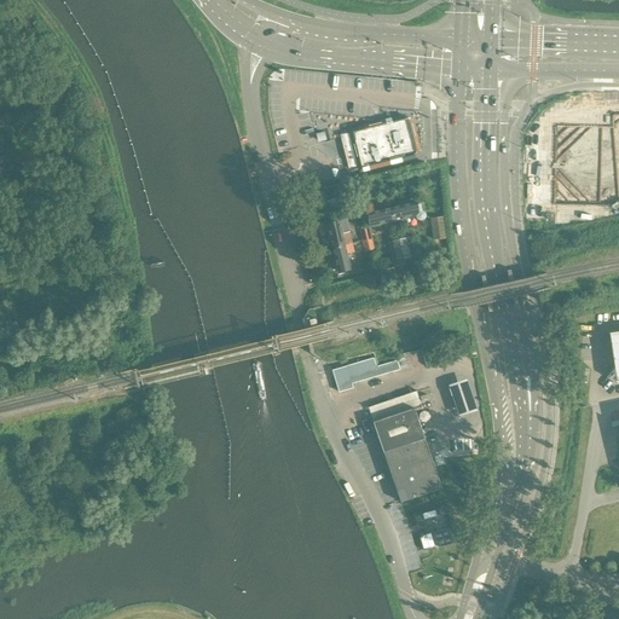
[(408,119),(340,136),(348,168),(360,166),(362,168),(363,171),(368,168),(368,166),(389,161),(391,163),(400,161),(400,158),(416,154),(408,119)]
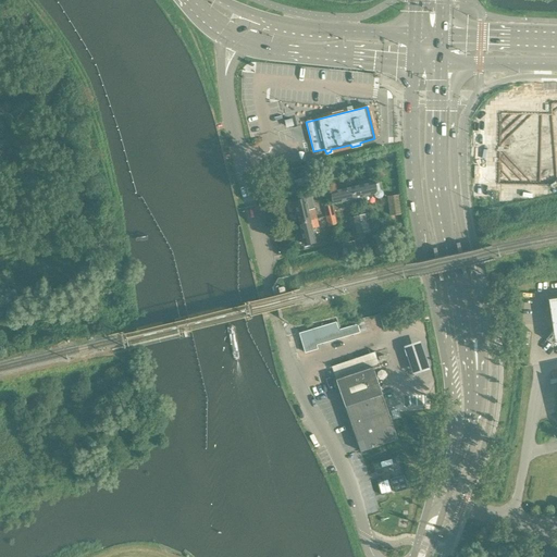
[(536,164),(535,188),(547,188),(556,188),(556,185),(547,186),(547,171),(556,171),(556,113),(537,113),(536,120),(536,125),(536,153),(536,164)]
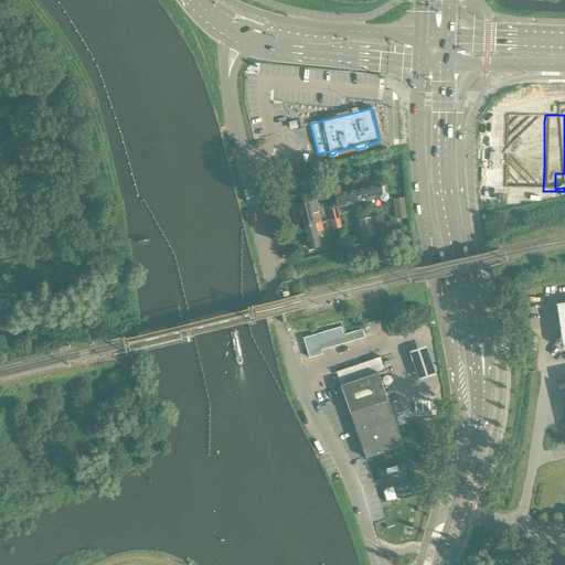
[(543,191),(544,167),(544,156),(544,127),(492,126),(492,166),(491,192),(543,193),(543,191)]
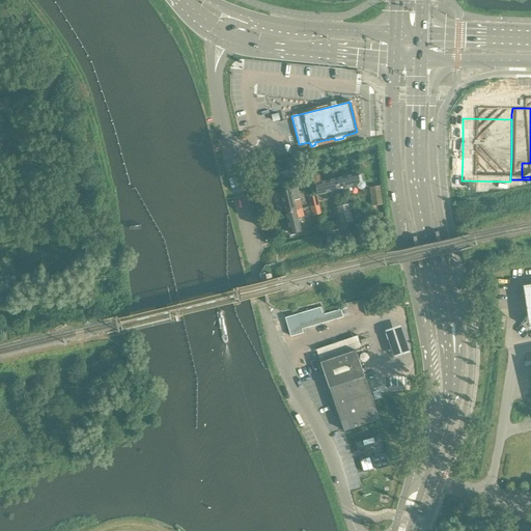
[(530,163),(522,163),(522,177),(530,176),(530,163)]
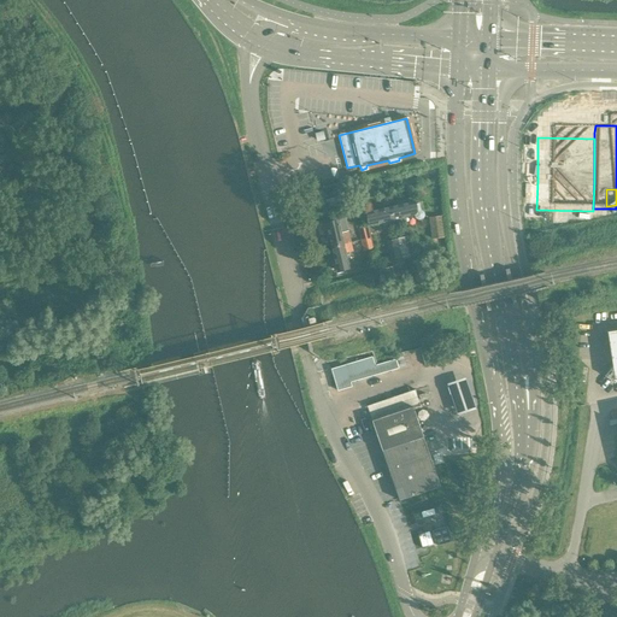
[(405,217),(415,215),(415,218),(418,221),(422,219),(424,216),(424,212),(421,210),(419,204),(415,204),(413,201),(389,207),(392,219),(394,227),(406,223),(405,217)]
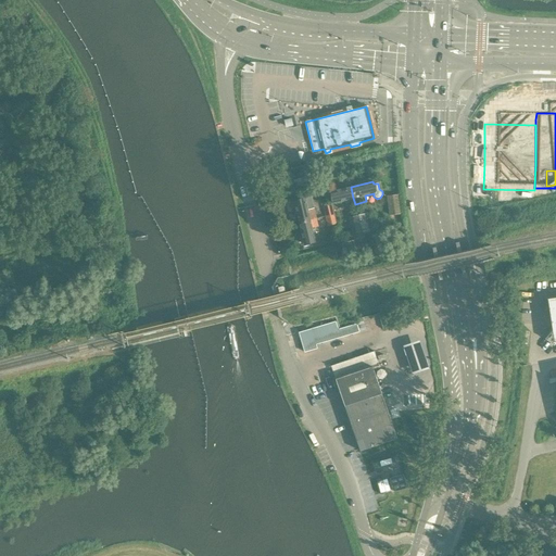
[(351,187),(329,192),(331,203),(344,200),(346,206),(355,204),(353,198),(351,187)]
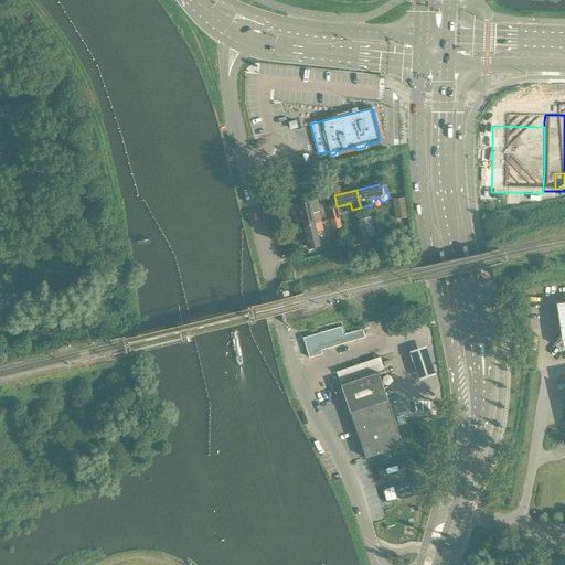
[(406,217),(404,199),(393,200),(396,219),(406,217)]
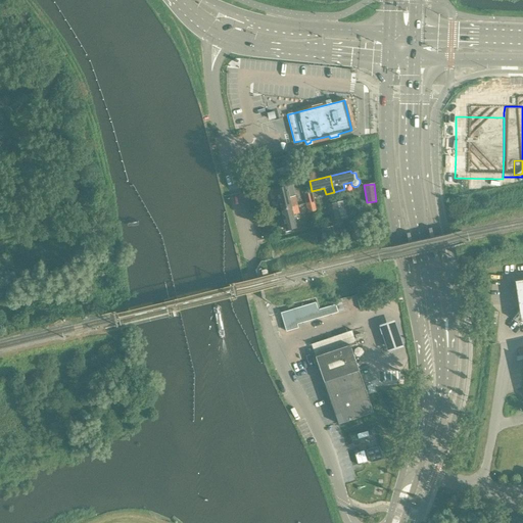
[(296,195),(293,185),(286,186),(288,197),(294,196),(296,195)]
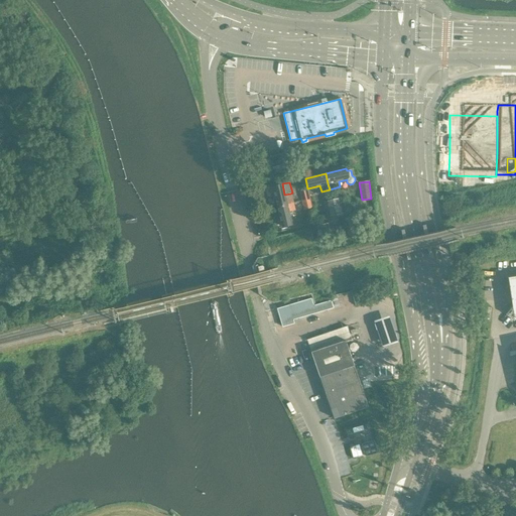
[(282,183),(272,186),(277,207),(286,205),(292,203),(290,194),(284,195),(282,183)]
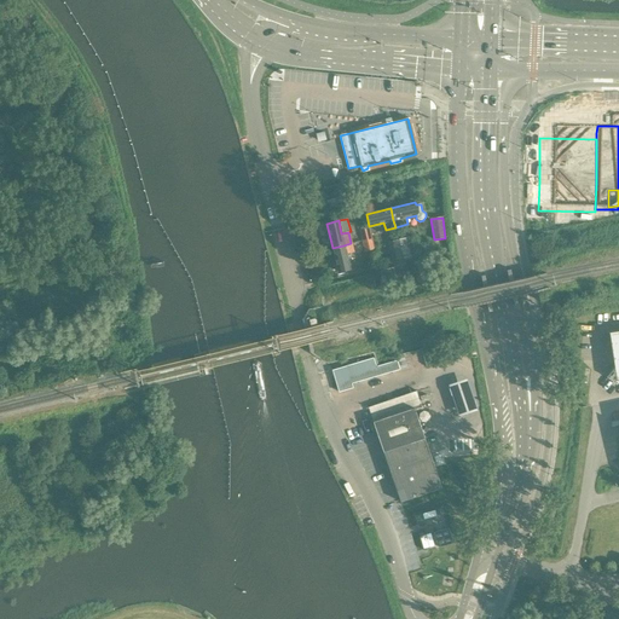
[(542,225),(531,227),(532,236),(544,233),(542,225)]
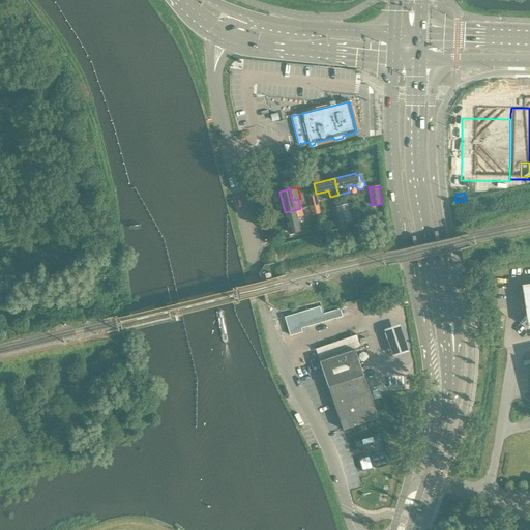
[(318,205),(316,196),(307,198),(310,206),(318,205)]
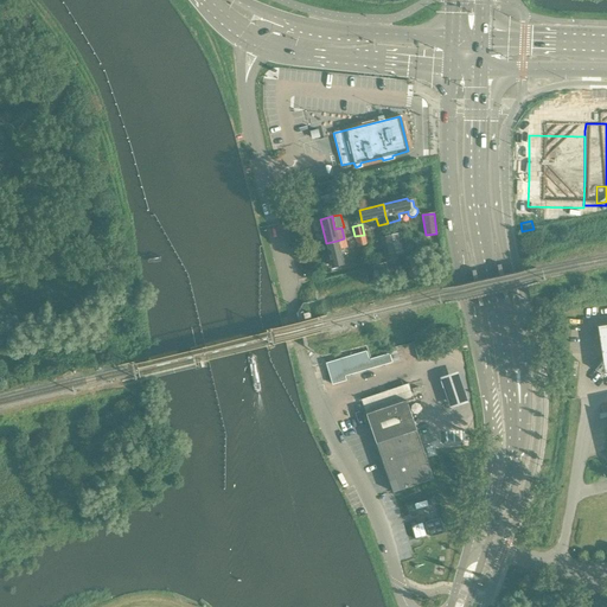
[(395,232),(390,234),(395,254),(400,253),(404,251),(400,231),(395,232)]
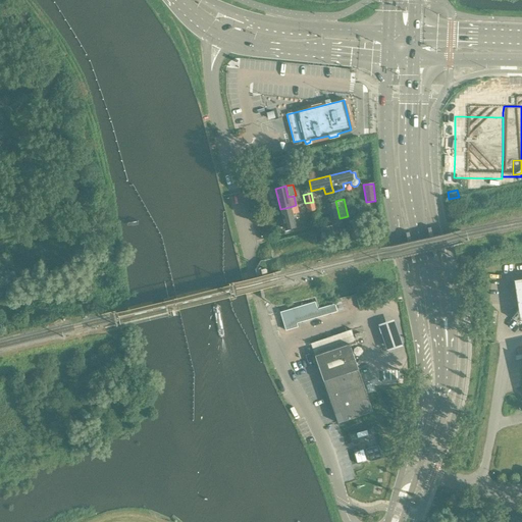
[(326,203),(330,221),(335,219),(340,218),(335,201),(331,202),(326,203)]
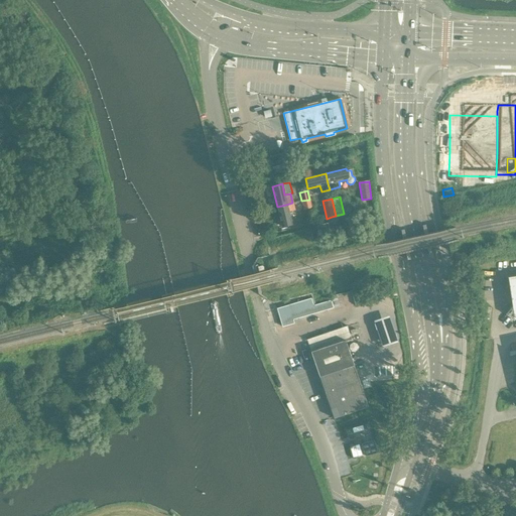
[(311,208),(309,200),(301,201),(303,210),(311,208)]
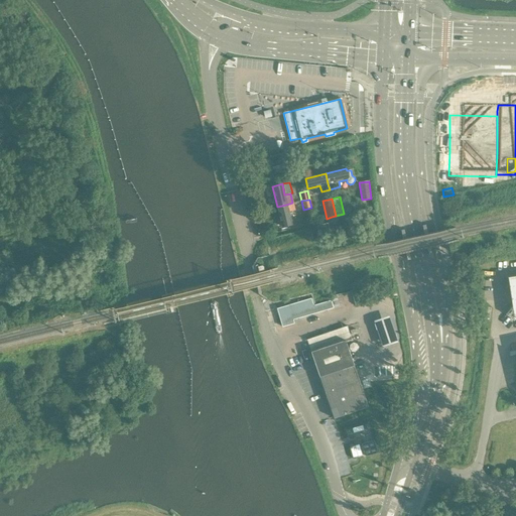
[(286,205),(277,207),(281,227),(291,225),(289,216),(304,213),(303,210),(301,201),(292,203),(286,205)]
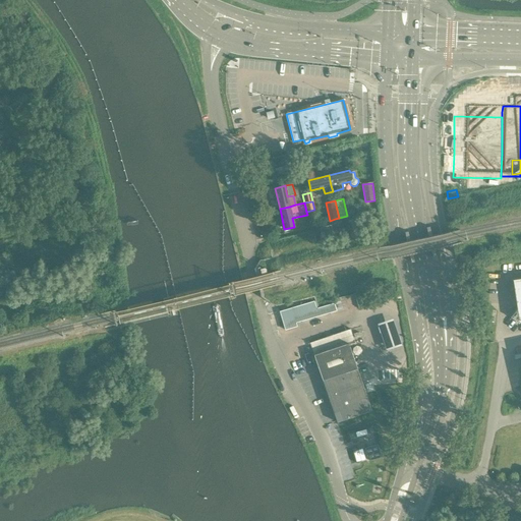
[(323,238),(334,236),(333,231),(331,225),(320,228),(321,229),(323,238)]
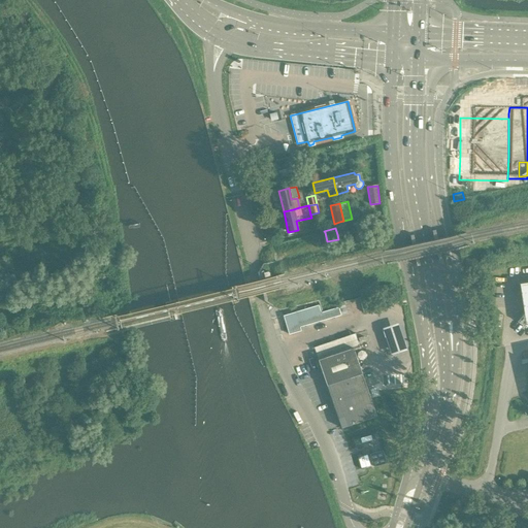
[(517,322),(525,328),(527,325),(527,324),(527,282),(519,284),(523,314),(517,322)]
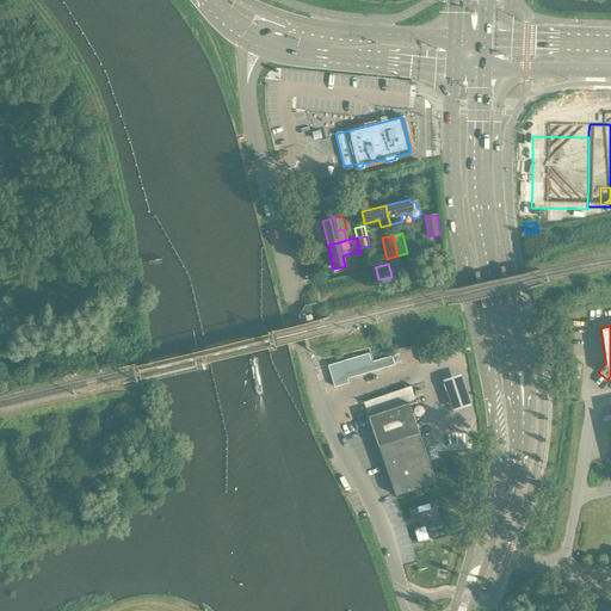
[(369,353),(327,365),(331,378),(334,387),(347,383),(346,378),(394,364),(393,359),(392,356),(389,356),(371,362),(369,353)]
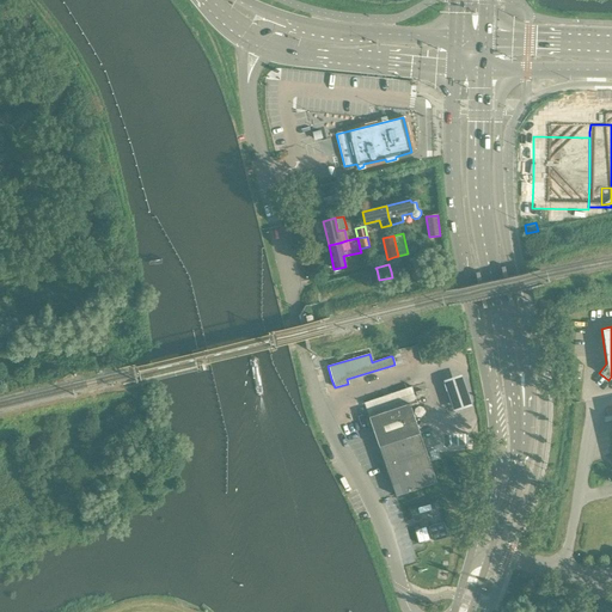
[(450,378),(442,380),(453,412),(466,408),(467,408),(471,405),(460,374),(457,375),(450,378)]
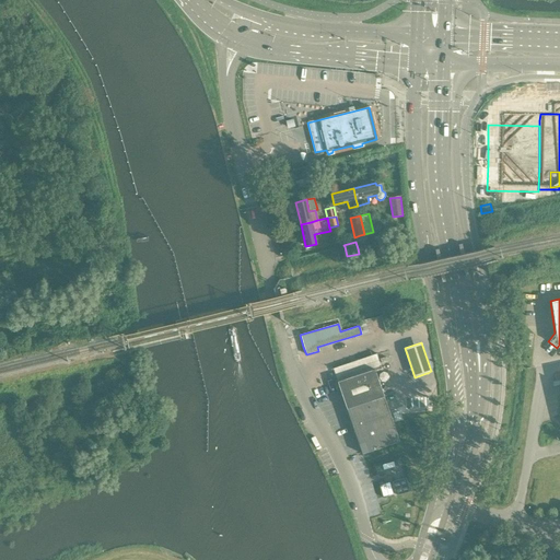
[(381,366),(376,353),(331,369),(336,382),(374,369),(381,366)]
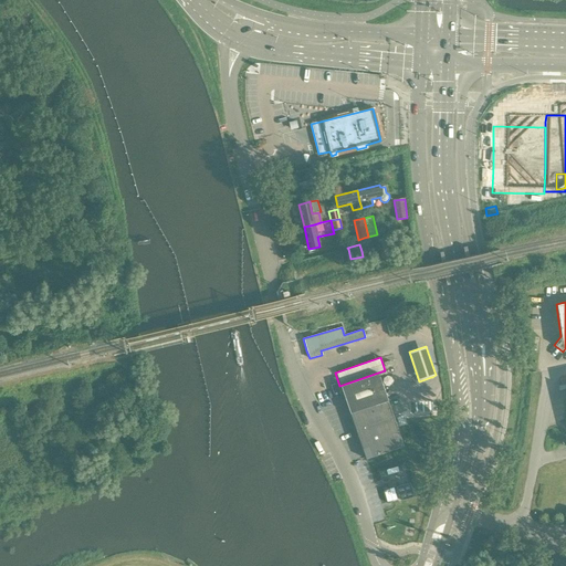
[(349,413),(365,459),(404,446),(392,416),(388,400),(378,373),(339,386),(349,413)]
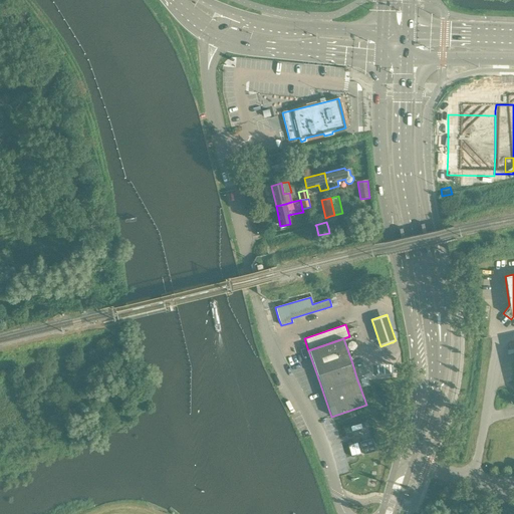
[(361,424),(349,427),(349,428),(350,432),(362,428),(361,424)]
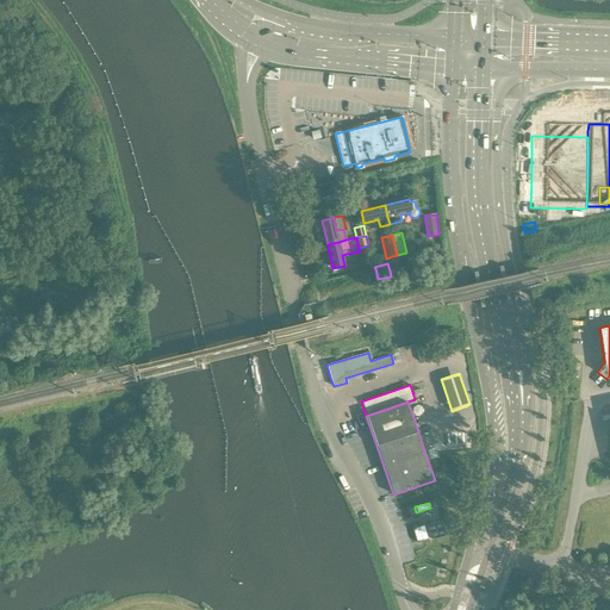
[(435,523),(428,526),(431,539),(446,534),(442,521),(435,523)]
